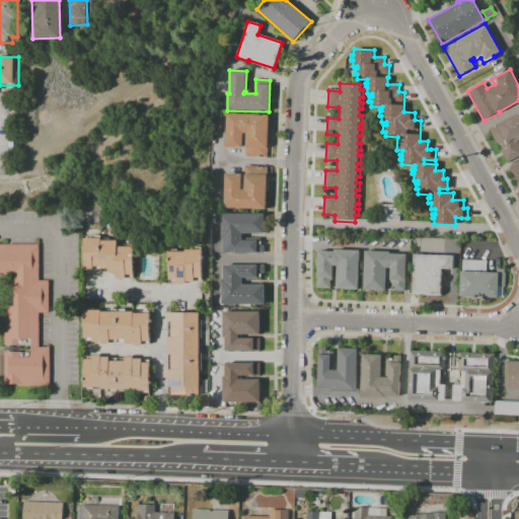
[(518,155),(507,163),(489,130),(518,113),(518,138),(517,140),(518,143),(518,155)]
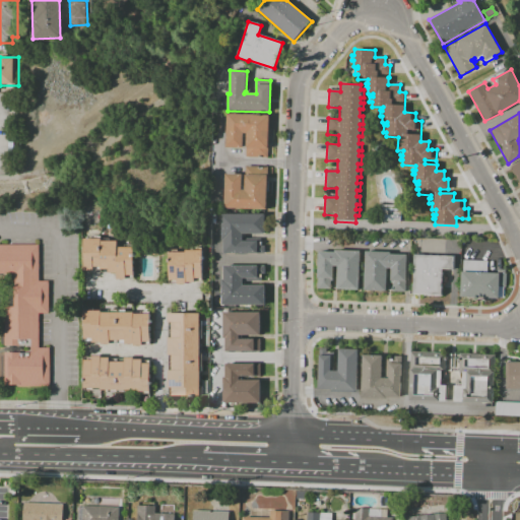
[(268,158),(246,156),(247,133),(244,133),(243,147),(226,147),(228,114),(270,116),(268,158)]
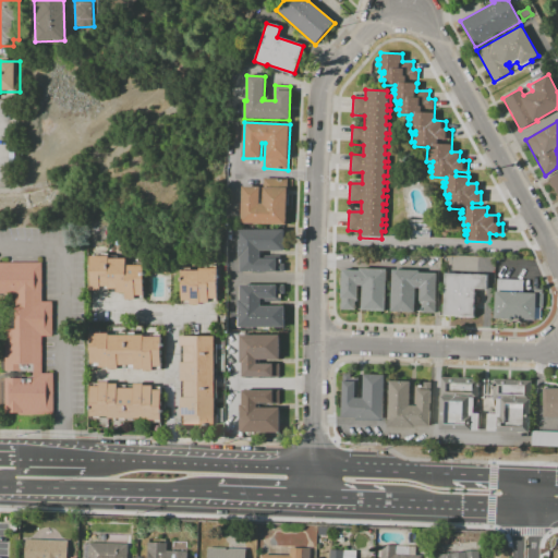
[(557,197),(548,180),(557,173),(557,197)]
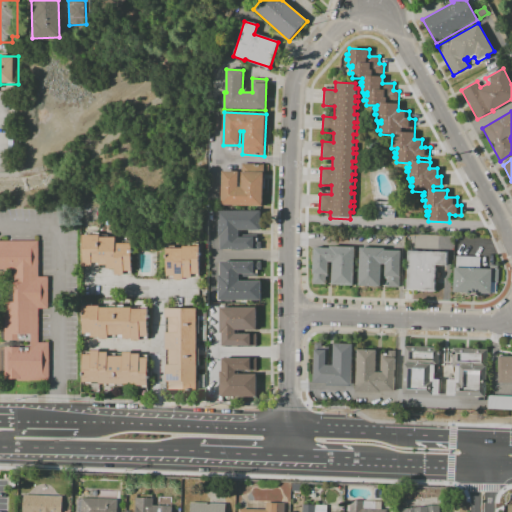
[(262,206),(220,205),(221,172),(238,172),(238,187),(241,187),(242,164),(263,165),(262,206)]
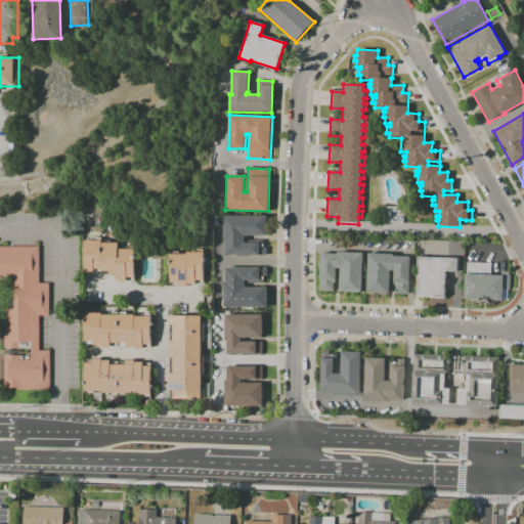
[(403,223),(384,222),(384,207),(404,207),(403,223)]
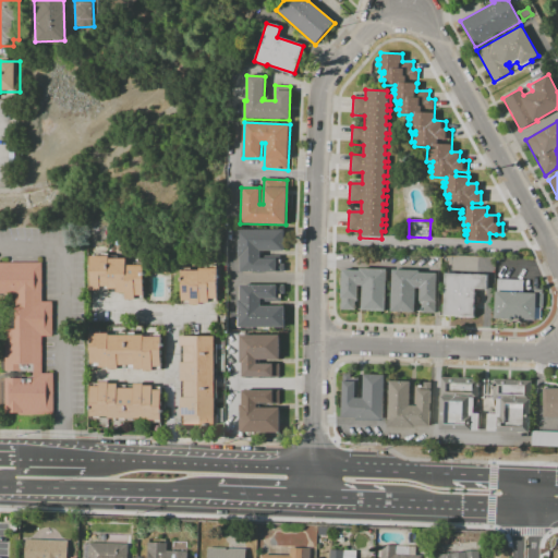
[(283,273),(276,273),(276,271),(240,273),(240,257),(238,257),(238,230),(284,230),(284,251),(259,251),(259,256),(280,256),(280,264),(283,264),(283,273)]
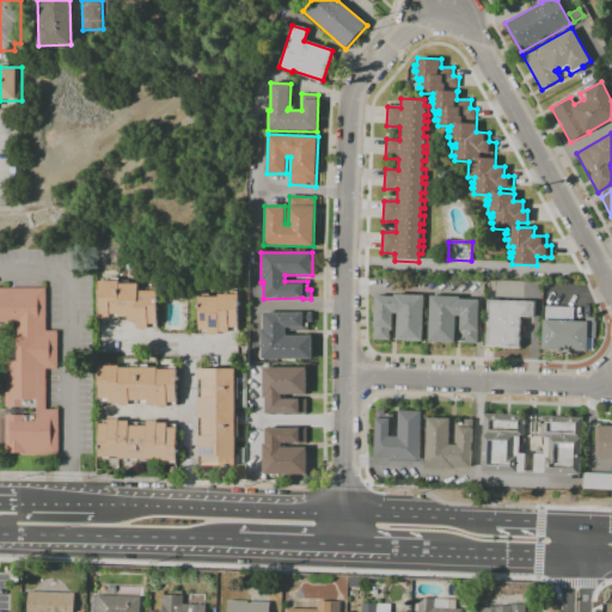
[(147,329),(136,329),(136,320),(127,322),(127,317),(118,317),(117,313),(109,314),(109,318),(99,318),(98,281),(118,281),(118,283),(139,283),(139,292),(157,292),(157,324),(147,324),(147,329)]
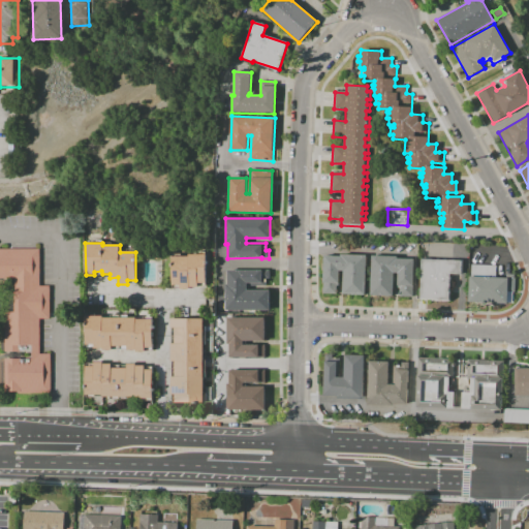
[(51,392),(3,392),(3,382),(1,382),(1,361),(5,361),(5,348),(0,348),(0,311),(8,311),(8,292),(14,292),(14,279),(0,279),(0,249),(39,249),(39,287),(50,287),(50,319),(39,319),(39,354),(51,354),(51,392)]
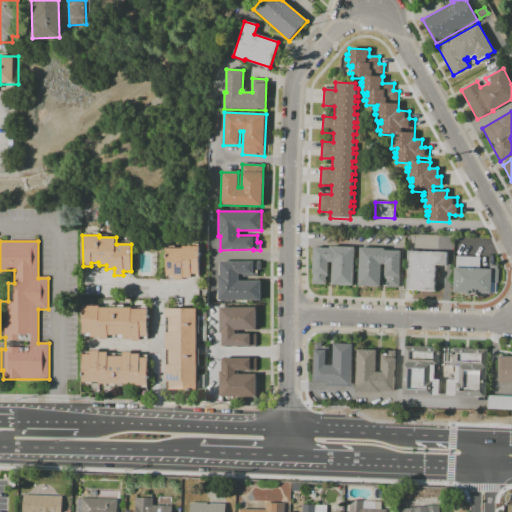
[(183,279),(166,279),(166,246),(175,246),(175,248),(189,248),(189,244),(199,244),(199,278),(183,278),(183,279)]
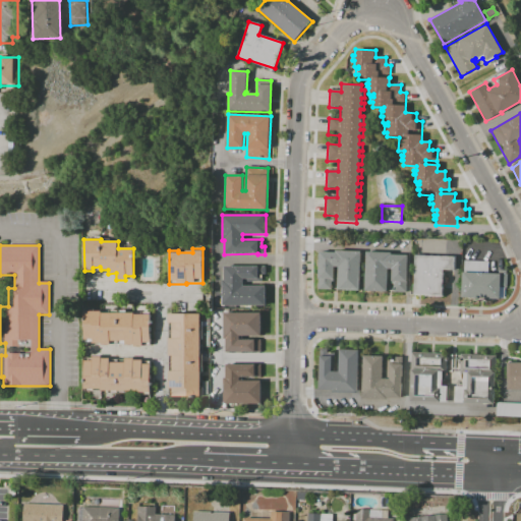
[(360,289),(337,289),(338,268),(334,268),(334,282),(331,282),(331,289),(319,289),(320,252),(335,252),(336,251),(360,252),(360,289)]
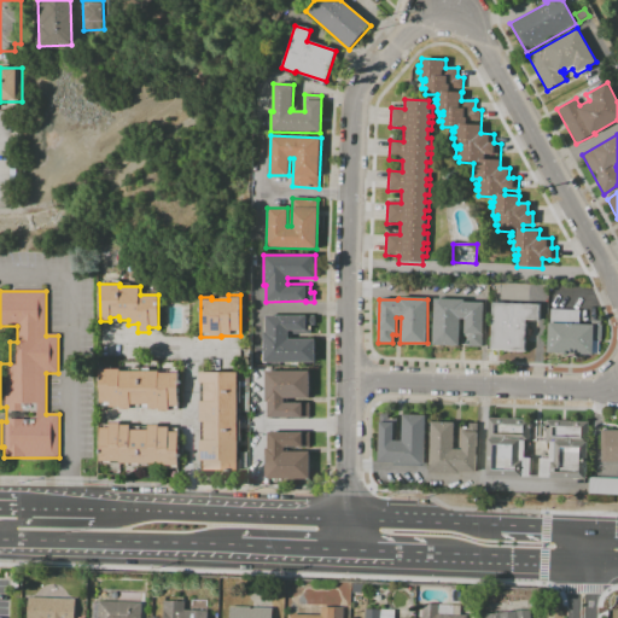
[(483,347),(467,347),(467,334),(464,334),(465,319),(459,319),(459,345),(432,345),(433,299),(464,299),(464,303),(483,304),(483,347)]
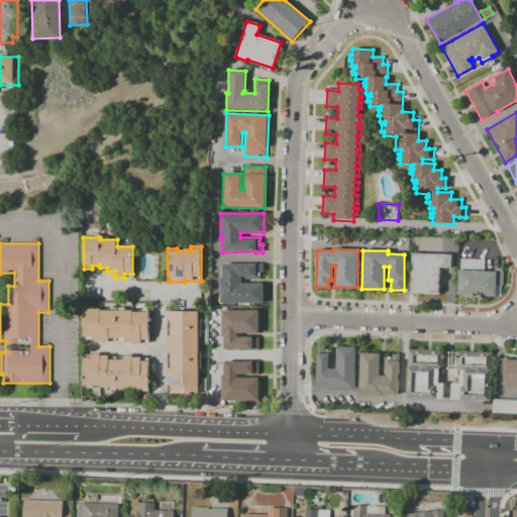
[(439,294),(411,292),(412,253),(451,255),(450,268),(440,268),(439,294)]
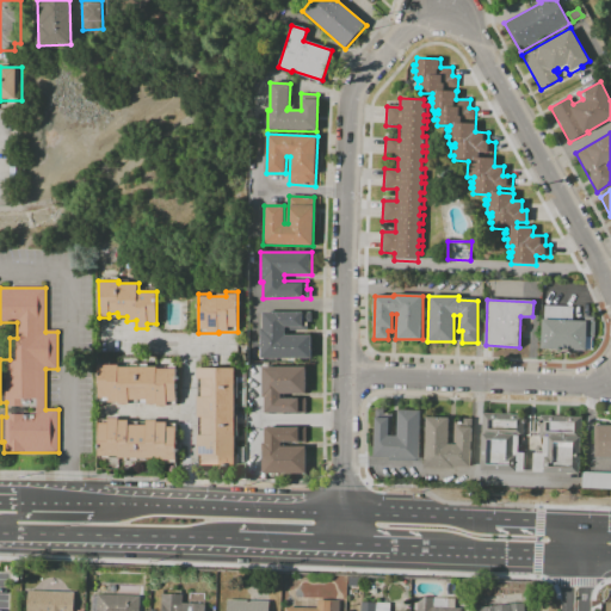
[(584,351),(542,349),(544,306),(573,307),(572,321),(585,322),(585,316),(594,316),(594,322),(596,322),(594,338),(593,338),(592,351),(585,350),(584,351)]
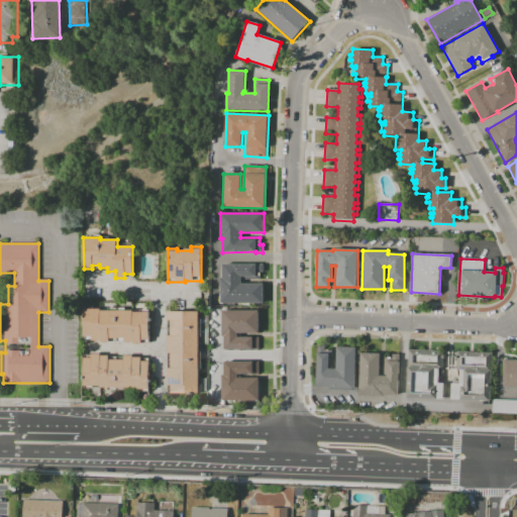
[(264,303),(220,303),(220,279),(222,279),(222,264),(264,265),(264,277),(260,277),(260,281),(241,281),(241,284),(264,284),(264,303)]
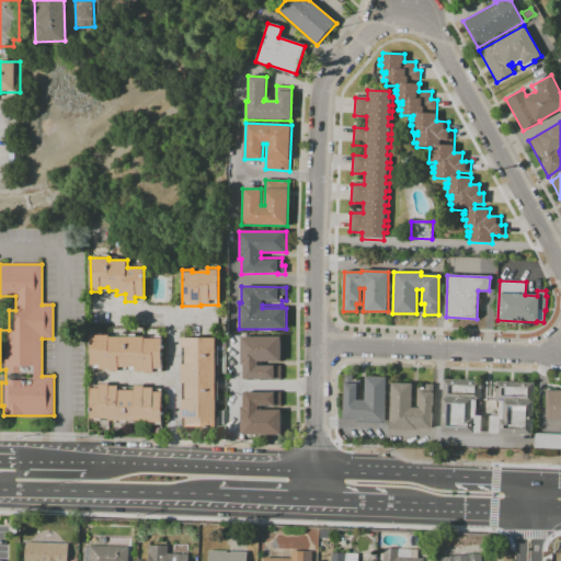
[(152,374),(144,374),(144,371),(134,371),(134,367),(117,367),(117,371),(109,371),(109,369),(100,369),(100,365),(90,365),(91,335),(110,335),(110,336),(145,336),(145,340),(162,340),(162,369),(152,369),(152,374)]
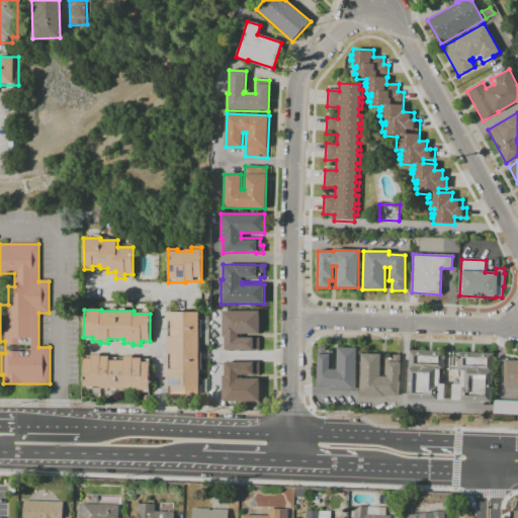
[(252,351),(225,351),(225,337),(222,337),(223,311),(260,312),(260,334),(237,334),(237,338),(260,338),(260,351),(252,351)]
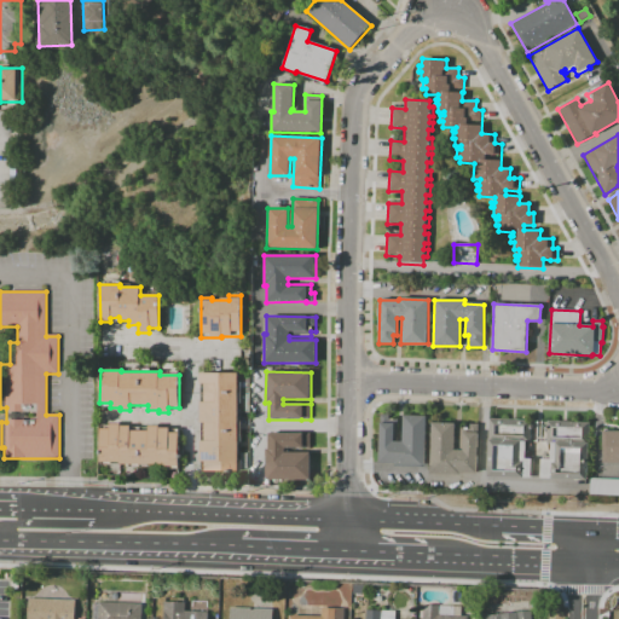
[(238,470),(204,470),(204,462),(200,462),(200,440),(204,440),(203,423),(200,423),(200,401),(204,401),(204,383),(200,383),(200,374),(237,374),(238,470)]
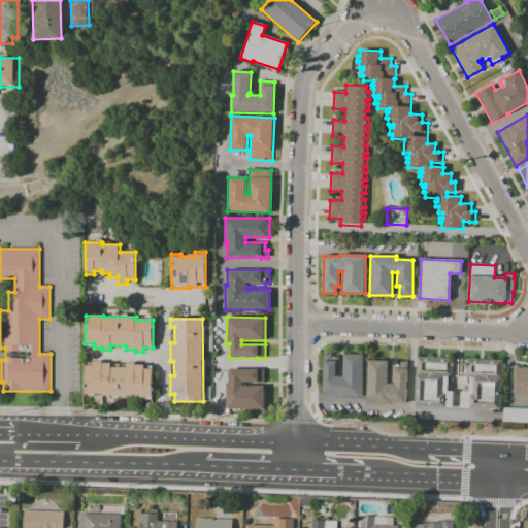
[(362,399),(336,398),(336,396),(323,395),(325,353),(332,353),(332,358),(339,358),(339,377),(343,377),(344,354),(364,355),(362,399)]
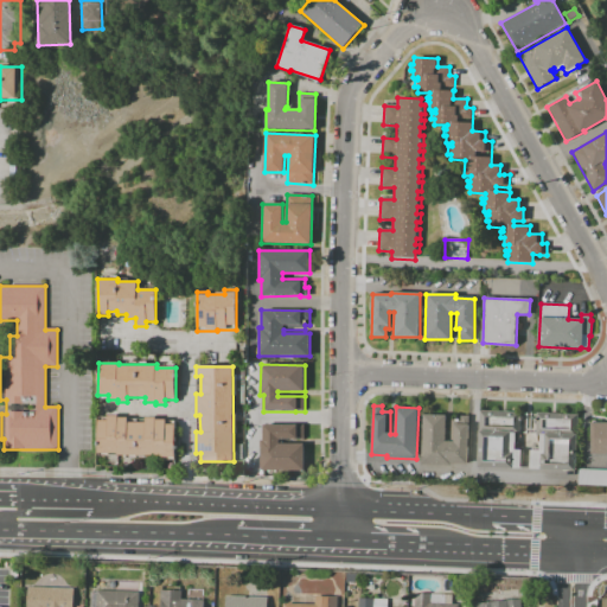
[(512,468),(477,467),(479,410),(521,411),(519,436),(515,436),(515,449),(521,451),(521,468),(512,467),(512,468)]
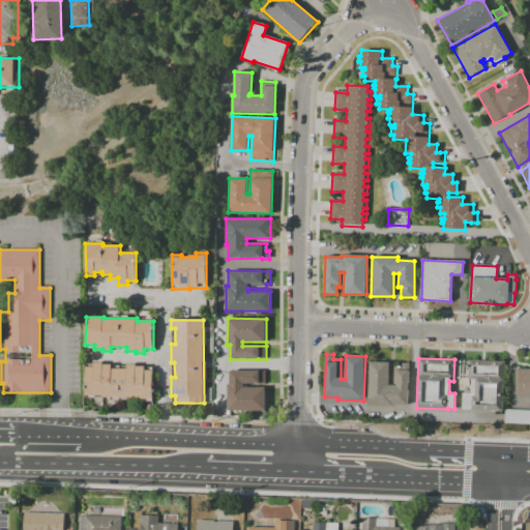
[(502,411),(463,409),(463,392),(471,393),(471,380),(468,380),(469,360),(505,362),(502,411)]
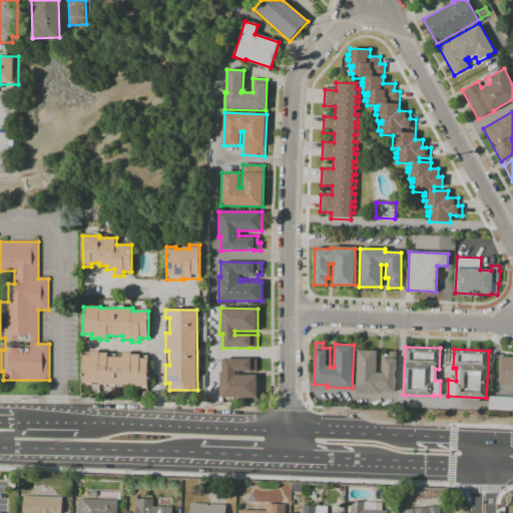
[(395,394),(356,393),(358,350),(377,351),(377,371),(381,371),(382,354),(389,355),(390,352),(397,352),(395,394)]
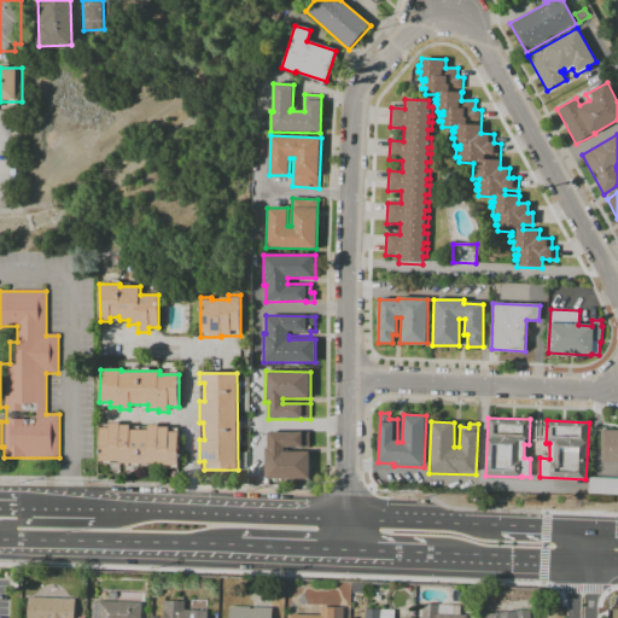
[(178,466),(158,466),(158,465),(118,464),(118,461),(99,461),(99,429),(110,429),(110,424),(121,424),(121,425),(129,425),(129,431),(149,431),(149,426),(163,426),(163,429),(169,429),(169,433),(178,433),(178,466)]
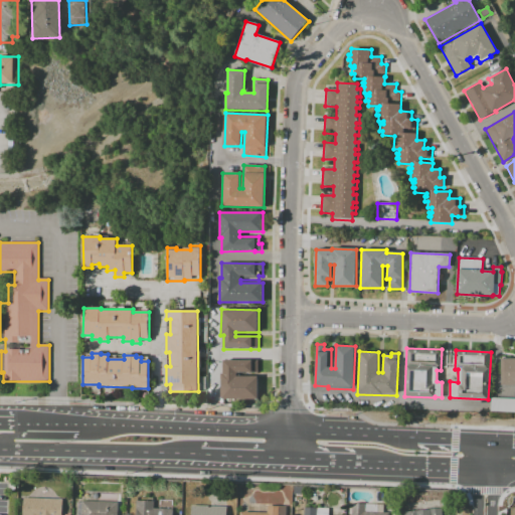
[(256,400),(220,399),(220,373),(222,373),(223,358),(259,359),(258,373),(236,373),(236,376),(258,377),(256,400)]
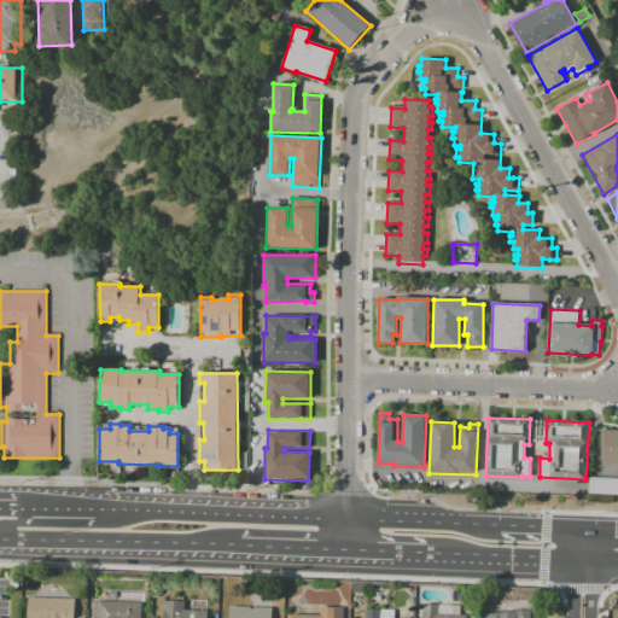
[(617,462),(601,462),(601,431),(617,431),(617,462)]
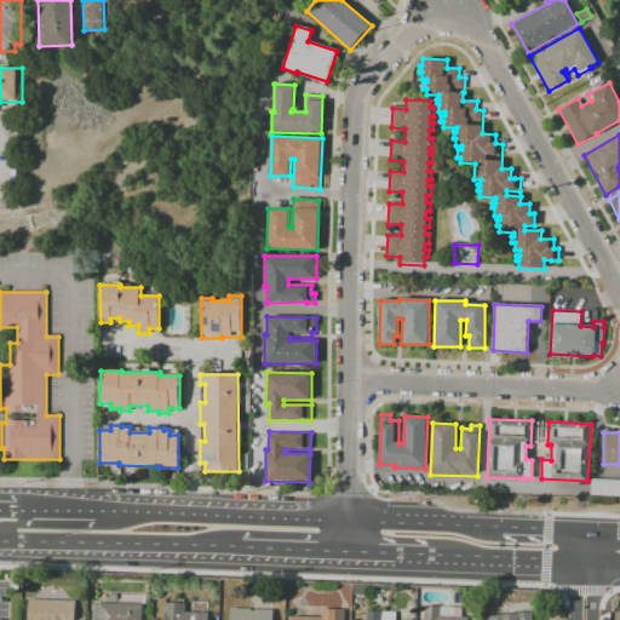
[(619,495),(590,495),(591,478),(619,480),(619,495)]
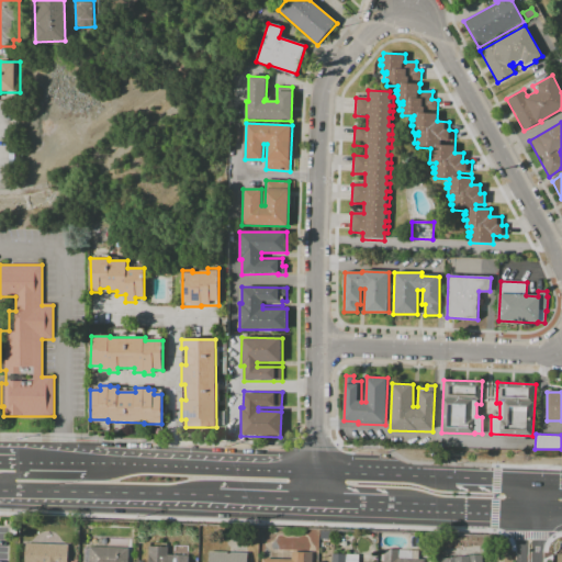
[(66,561),(23,561),(24,543),(27,543),(57,544),(67,546),(66,561)]
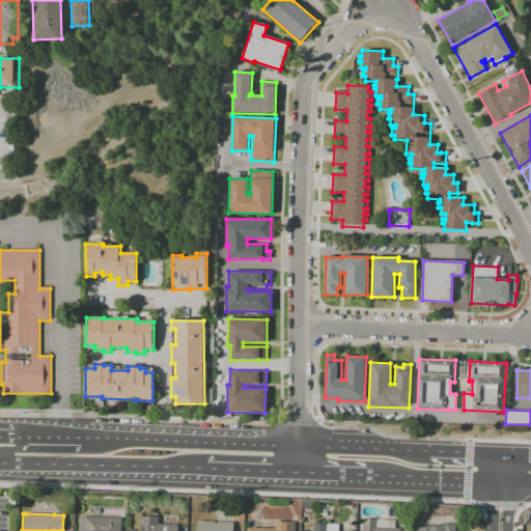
[(137,530),(138,515),(157,516),(157,524),(177,525),(176,530),(137,530)]
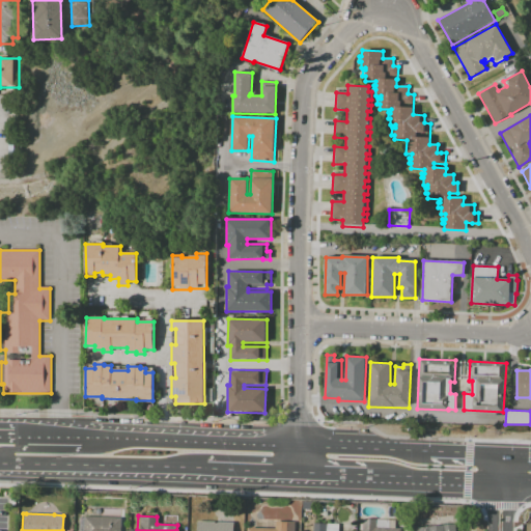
[(77,530),(78,518),(82,518),(82,516),(119,518),(118,530),(77,530)]
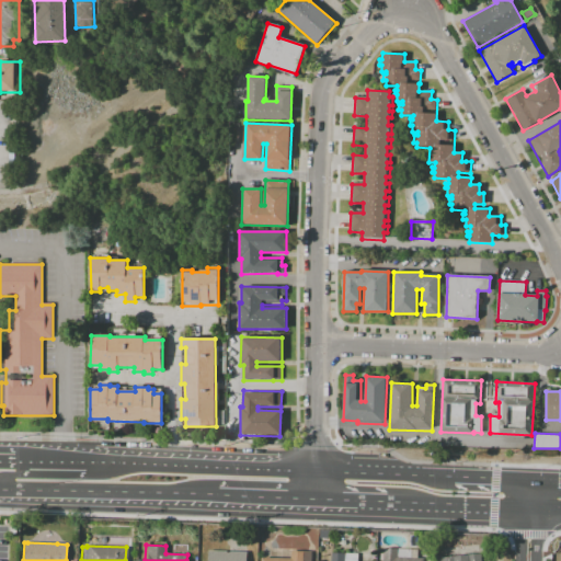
[(421,560),(381,560),(382,548),(396,548),(396,557),(422,558),(421,560)]
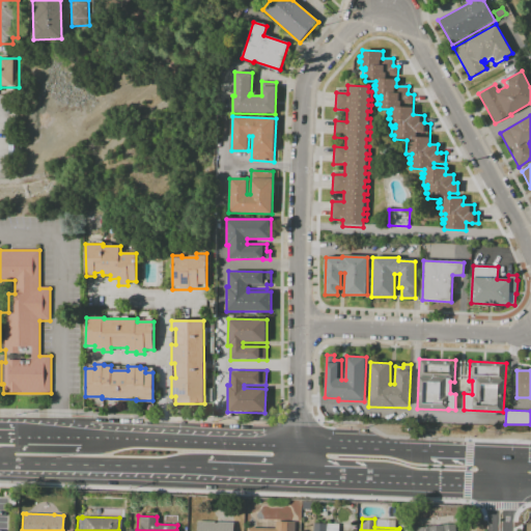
[(195,530),(196,521),(231,522),(231,530),(195,530)]
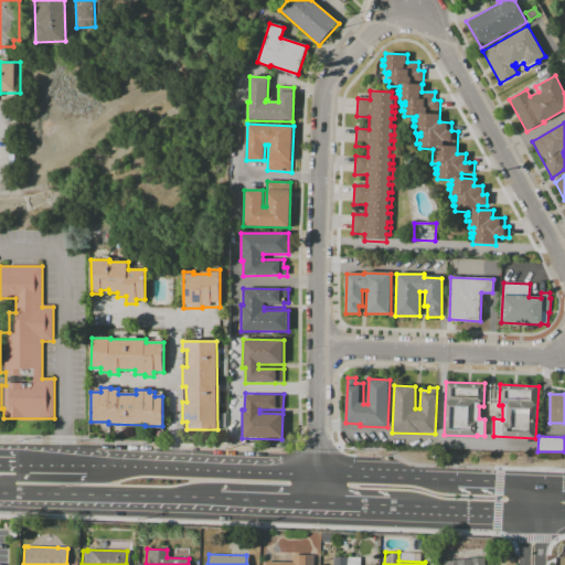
[(264,564),(264,562),(291,562),(291,555),(312,555),(312,563),(311,564),(264,564)]
